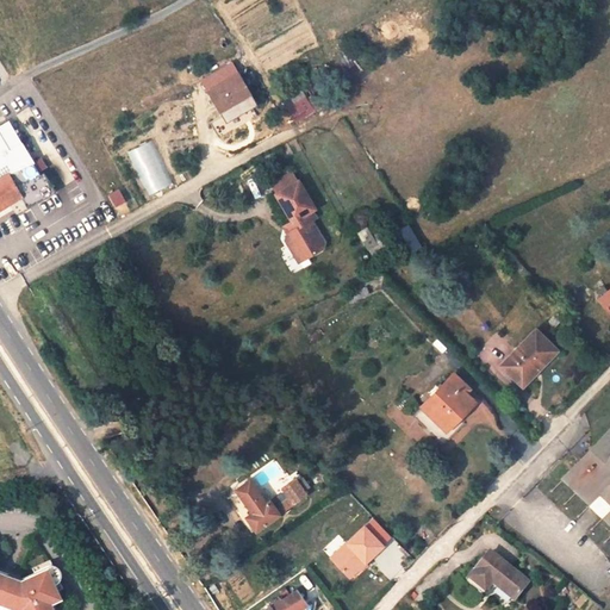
[(254,103),(231,64),(201,81),(224,120),(254,103)]
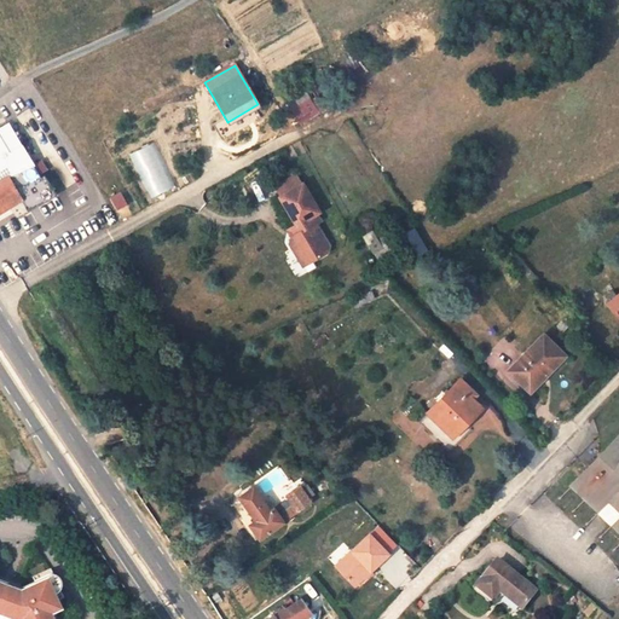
[(316,109),(308,99),(291,110),(298,121),(316,109)]
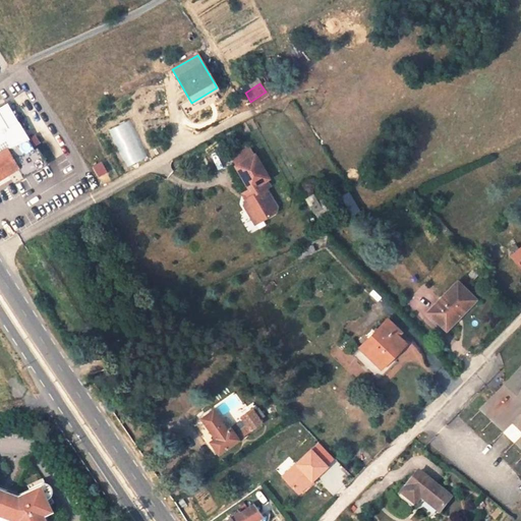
[(0,177),(17,168),(10,156),(25,147),(7,117),(1,120),(0,117),(0,177)]
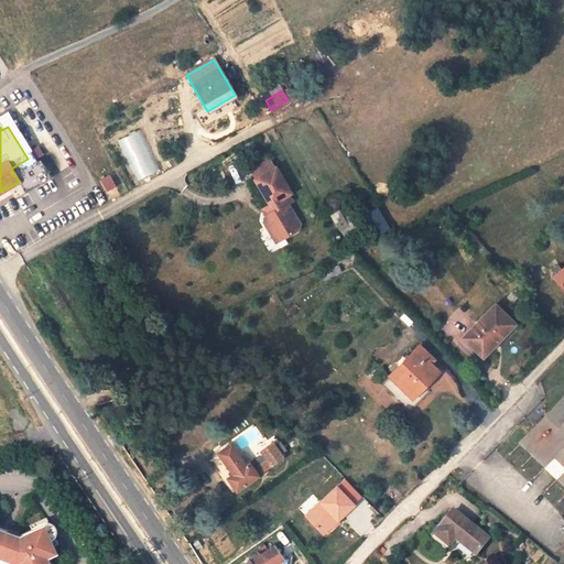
[(270,162),(251,173),(256,180),(273,169),(270,162)]
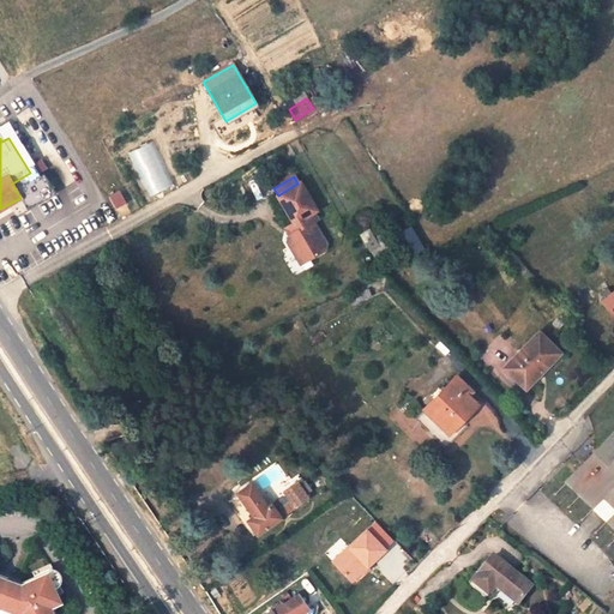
[(315,210),(299,182),(298,184),(278,196),(277,196),(293,223),(288,226),(293,232),(288,234),(287,240),(300,264),(324,250),(325,244),(311,222),(315,220),(312,212),(315,210)]
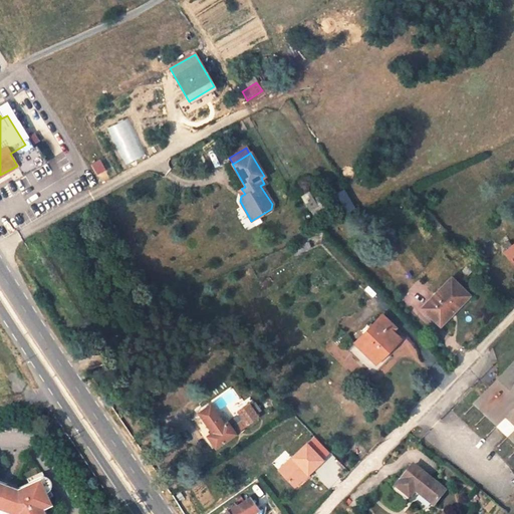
[(335,193),(346,212),(355,207),(343,188),(335,193)]
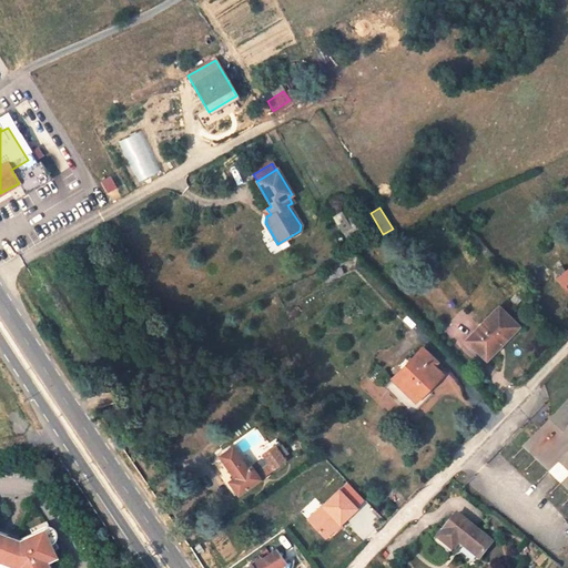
[(567,291),(567,269),(557,279),(567,291)]
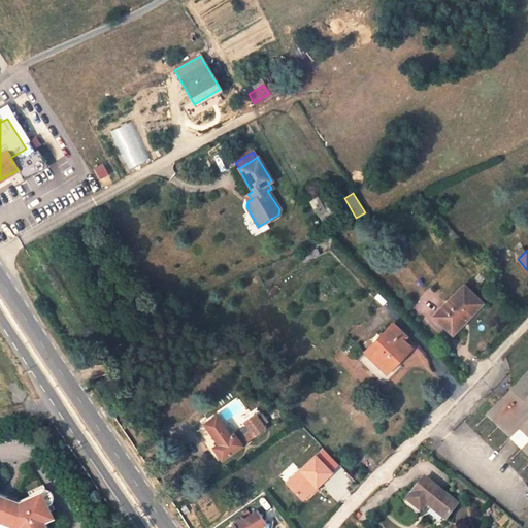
[(451,334),(481,303),(462,285),(432,316),(451,334)]
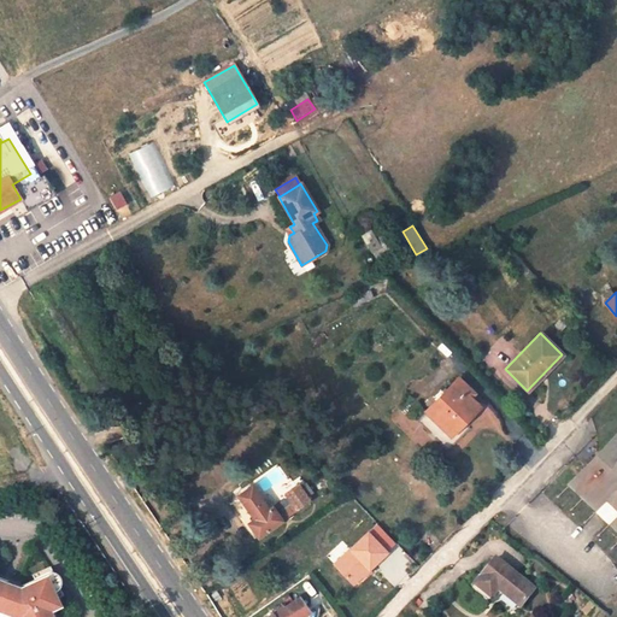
[(450,435),(479,407),(469,399),(474,394),(457,378),(425,411),(450,435)]
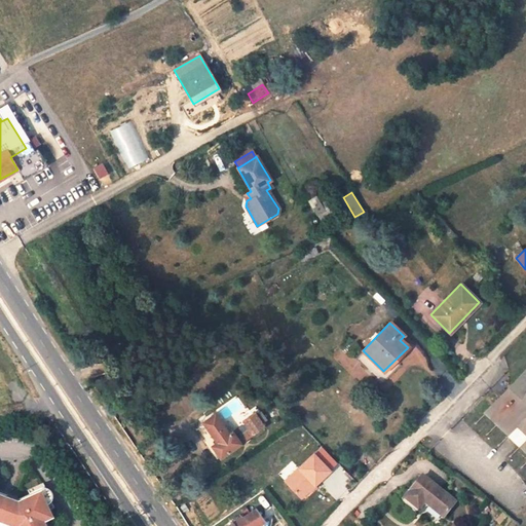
[(525,369),(489,408),(485,413),(508,436),(517,426),(525,435),(525,439),(519,447),(525,452),(525,369)]
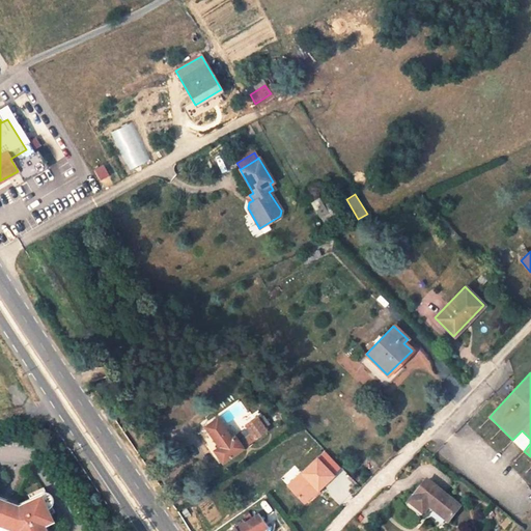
[(224,462),(266,431),(257,418),(247,425),(251,431),(238,442),(234,437),(231,439),(218,419),(206,427),(220,447),(216,450),(224,462)]
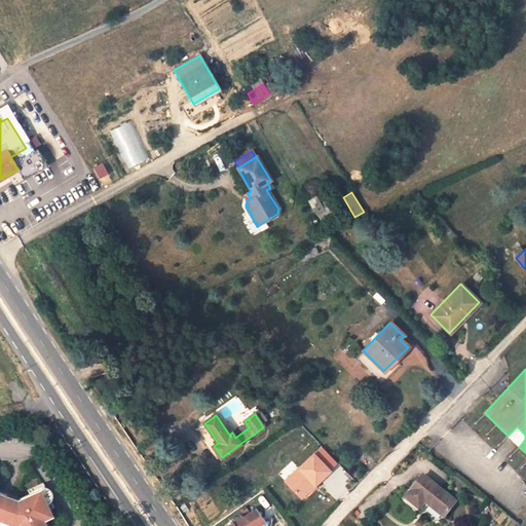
[(314,454),(293,475),(296,478),(289,485),(301,498),(331,472),(317,457),(314,454)]
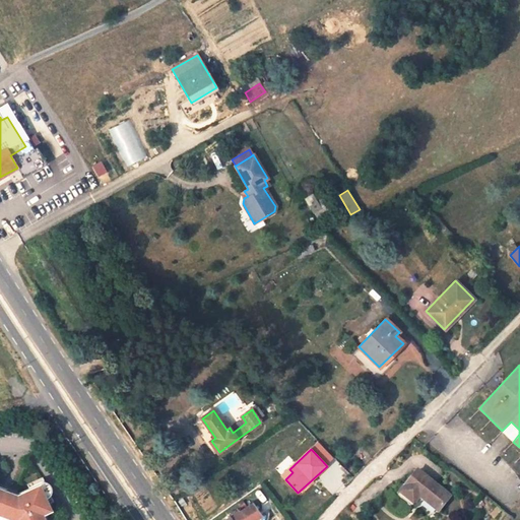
[(289,469),(282,477),(285,479),(293,472),(289,469)]
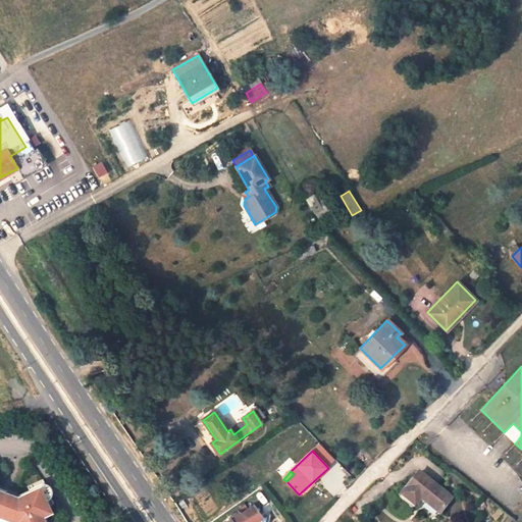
[(453,499),(419,472),(402,493),(416,505),(422,498),(440,513),(453,499)]
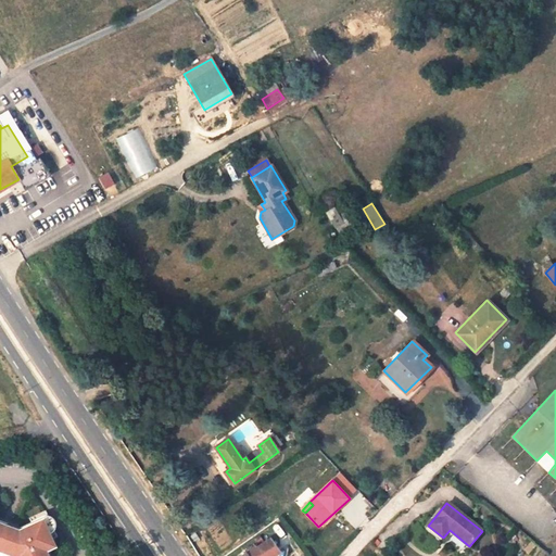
[(0,555),(51,555),(58,554),(45,523),(21,533),(0,525),(0,555)]
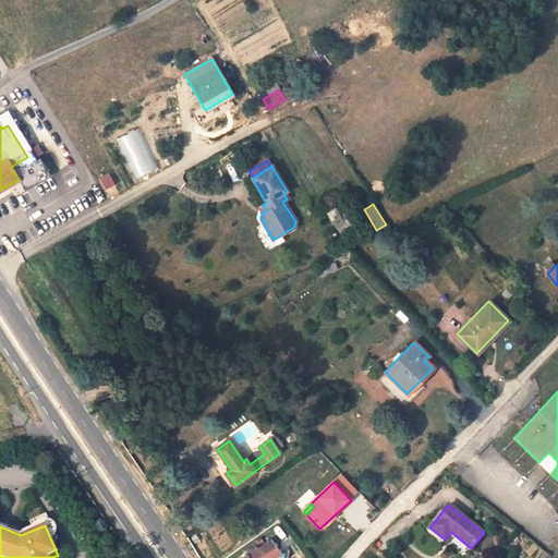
[(247,556),(243,557),(273,557),(280,554),(271,541),(249,557),(247,556)]
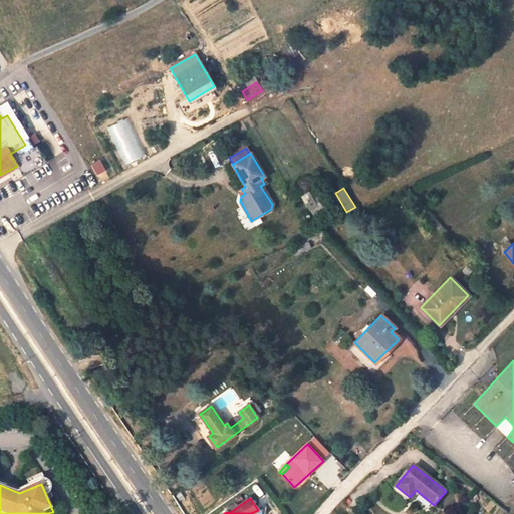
[(112,510),(106,501),(101,504),(107,513),(112,510)]
